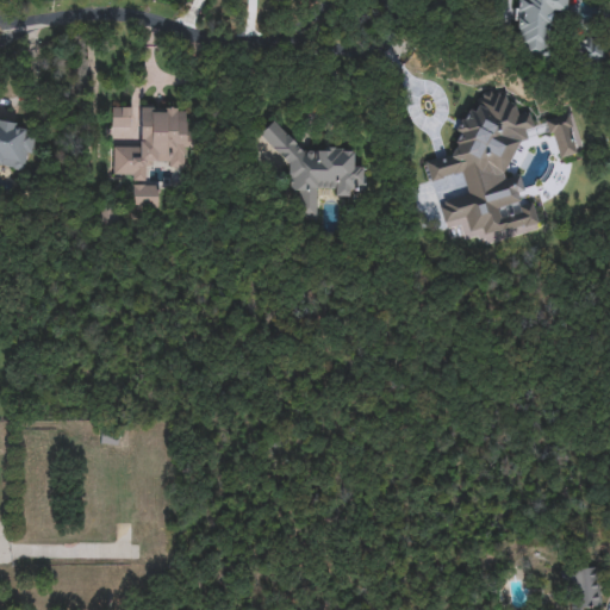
[(565,0),(565,13),(552,12),(549,61),(516,60),(517,0),(565,0)]
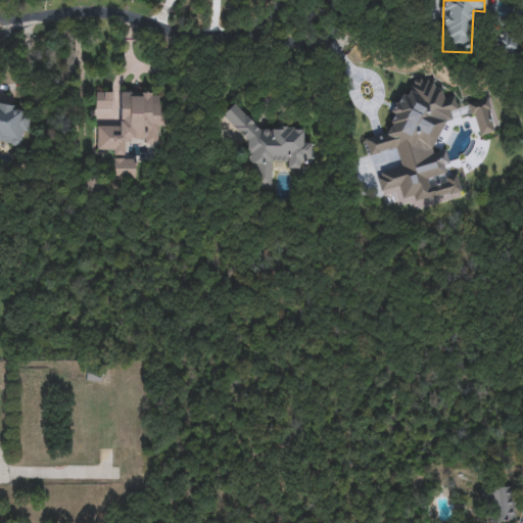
[(516,51),(498,56),(493,37),(511,32),(516,51)]
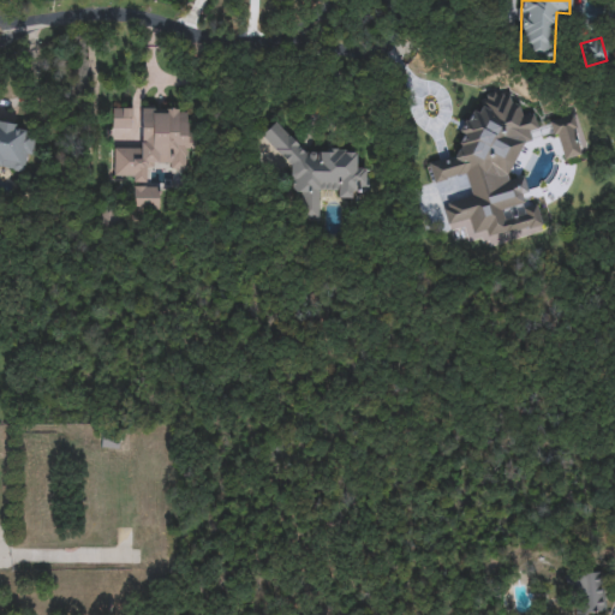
[(538,225),(533,209),(525,212),(519,192),(524,191),(520,178),(509,181),(508,174),(521,144),(555,132),(566,162),(586,155),(573,115),(536,129),(532,115),(521,118),(518,106),(494,94),(479,100),(463,121),(459,132),(464,135),(455,157),(428,166),(434,185),(464,175),(470,195),(441,204),(447,225),(488,238),(538,225)]
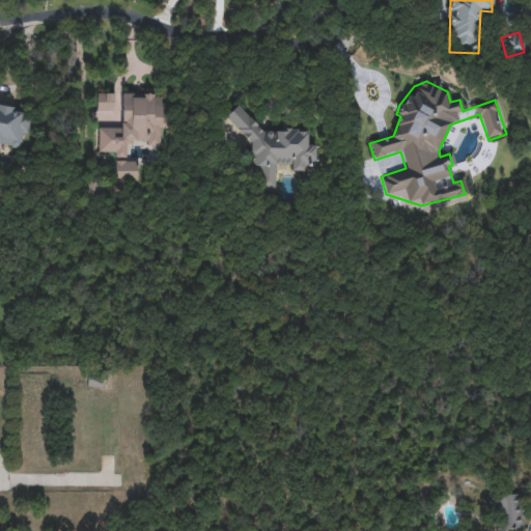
[(96,113),(96,94),(113,94),(113,113),(96,113)]
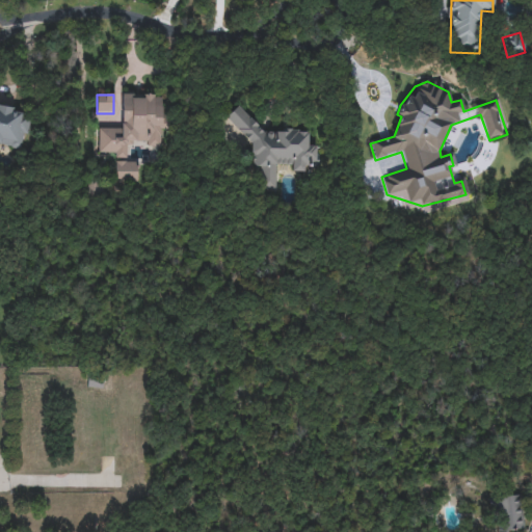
[(161,148),(128,148),(128,162),(138,162),(138,182),(115,182),(115,157),(98,156),(98,129),(121,129),(121,95),(162,96),(161,148)]
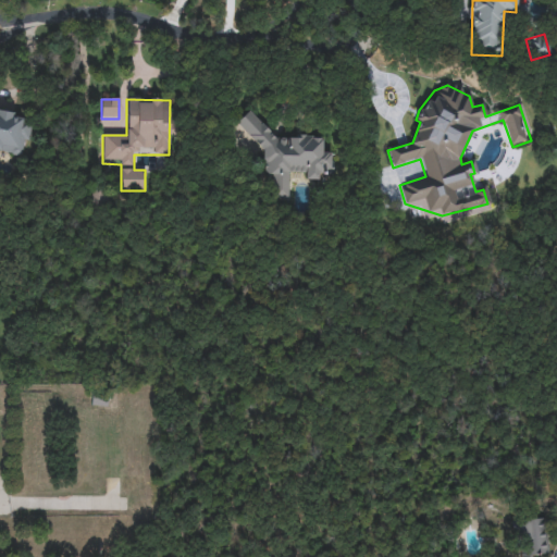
[(26,157),(0,153),(0,111),(31,115),(26,157)]
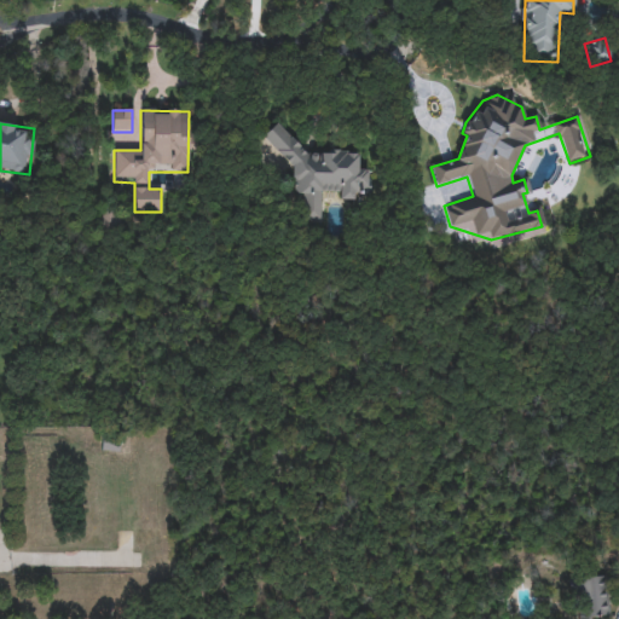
[(305,152),(359,155),(358,172),(370,172),(370,196),(358,196),(352,201),(341,201),(336,195),(322,195),(320,223),(306,223),(302,219),(304,201),(295,190),(295,174),(264,138),(279,125),(305,152)]
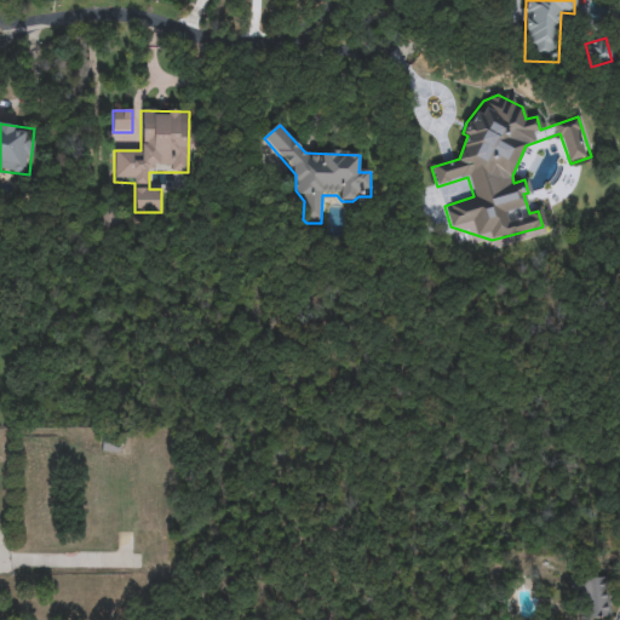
[(608,579),(608,619),(581,619),(581,579),(608,579)]
